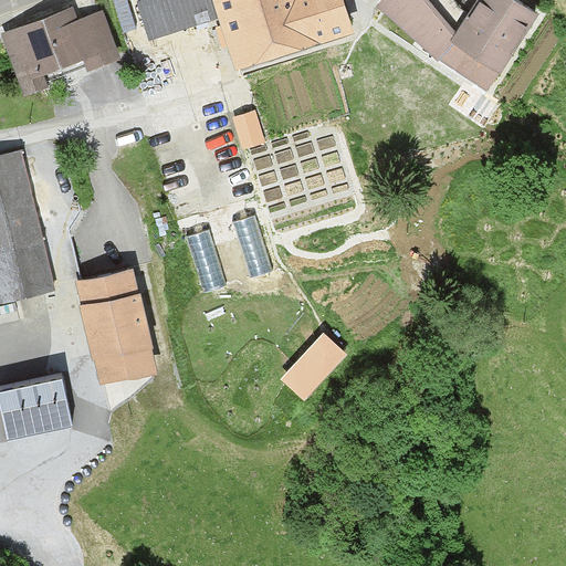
[(212,0),(147,0),(140,3),(150,35),(217,14),(212,0)]
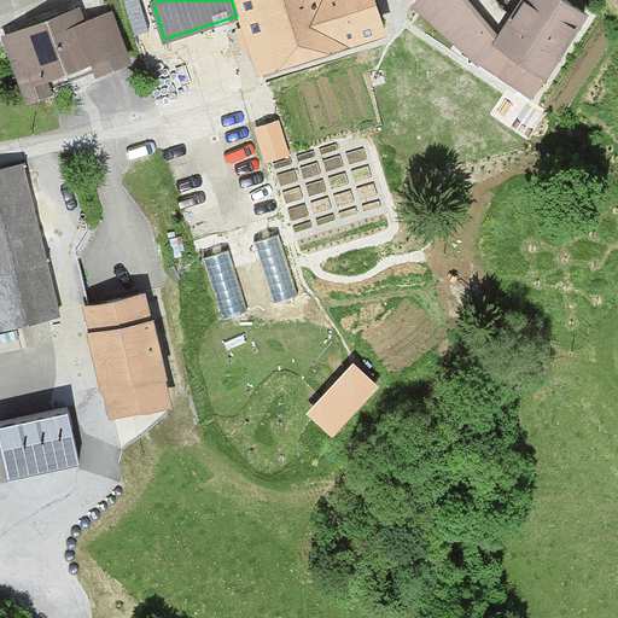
[(232,0),(237,16),(255,75),(394,33),(384,0),(232,0)]
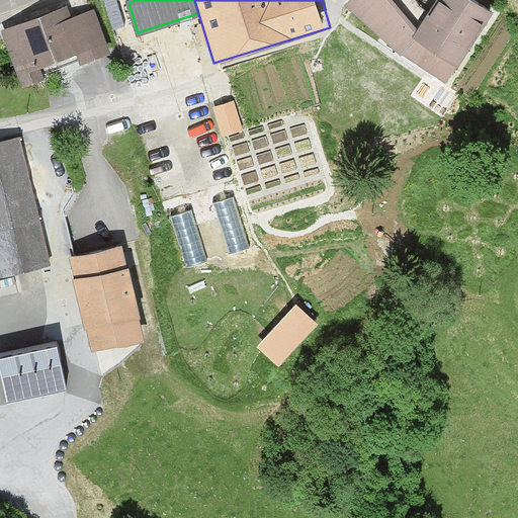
[(396,0),(349,0),(346,4),(387,49),(456,86),(504,14),(479,0),(438,0),(423,22),(396,0)]
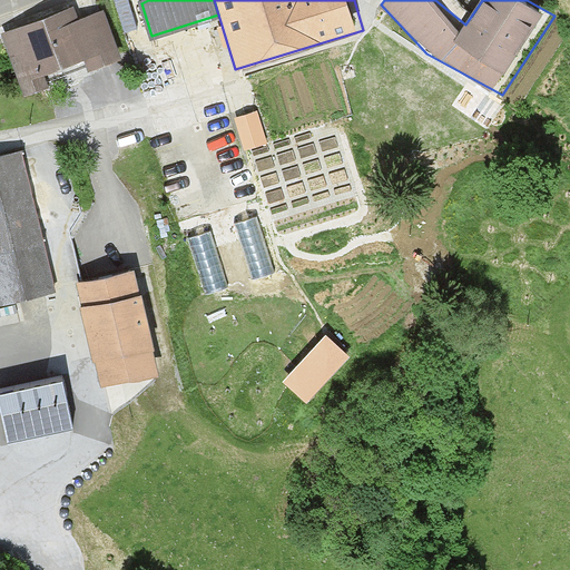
[(69,7),(5,31),(30,96),(124,59),(106,15),(76,26),(69,7)]
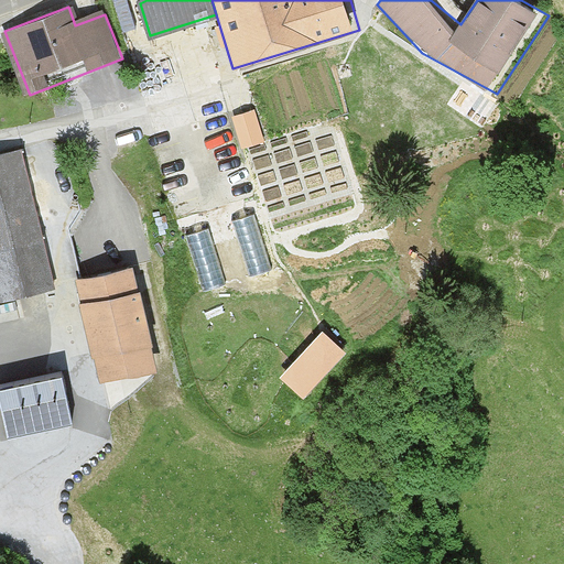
[(0,303),(61,288),(23,147),(0,152),(0,303)]
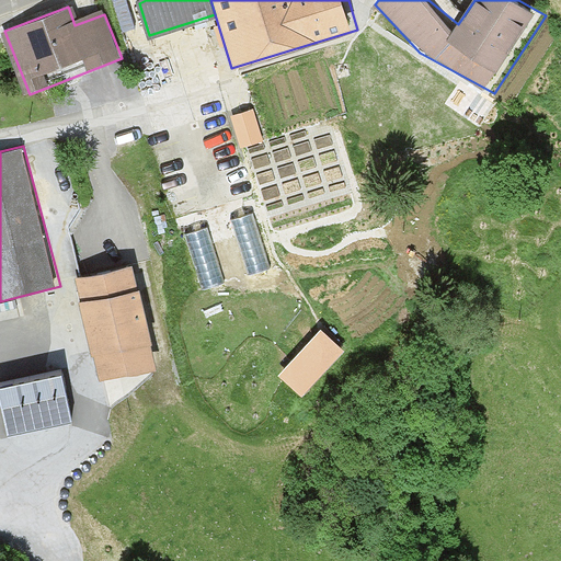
[(259,210),(239,213),(243,254),(263,252),(259,210)]
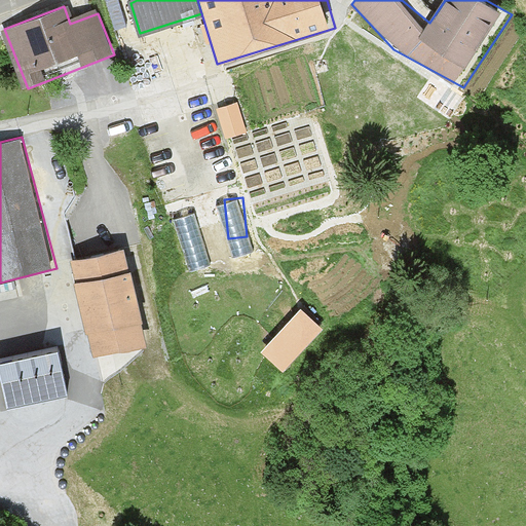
[(128,248),(71,260),(94,361),(151,347),(128,248)]
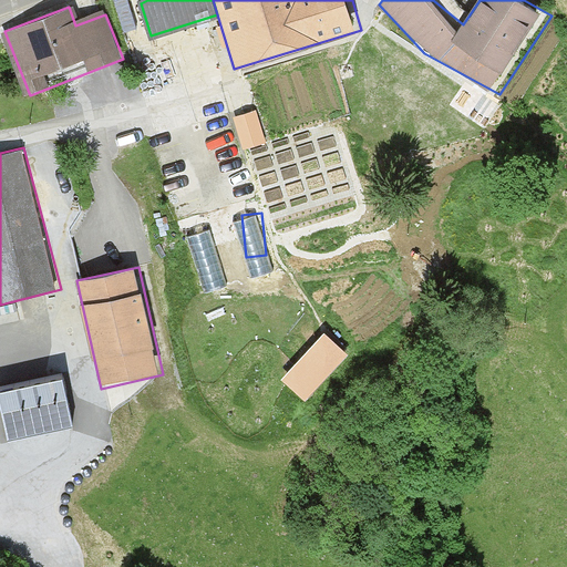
[(322,329),(281,374),(305,397),(349,350),(322,329)]
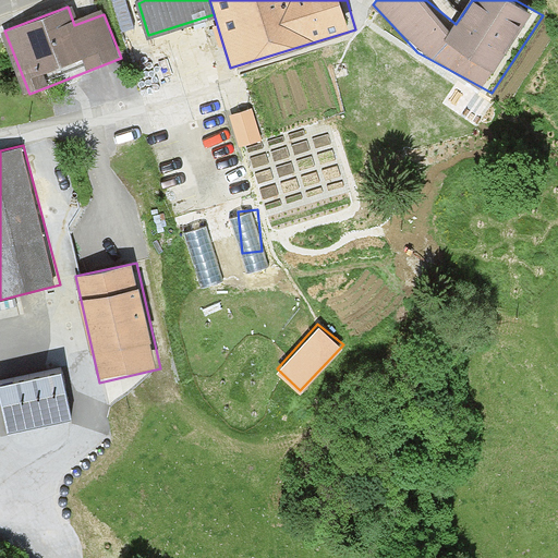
[(65,366),(0,380),(0,398),(8,434),(77,417),(65,366)]
